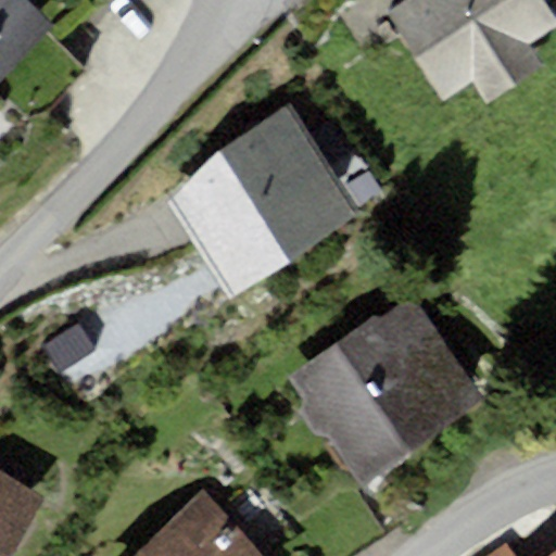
[(24,0),(0,0),(0,77),(51,26),(24,0)]
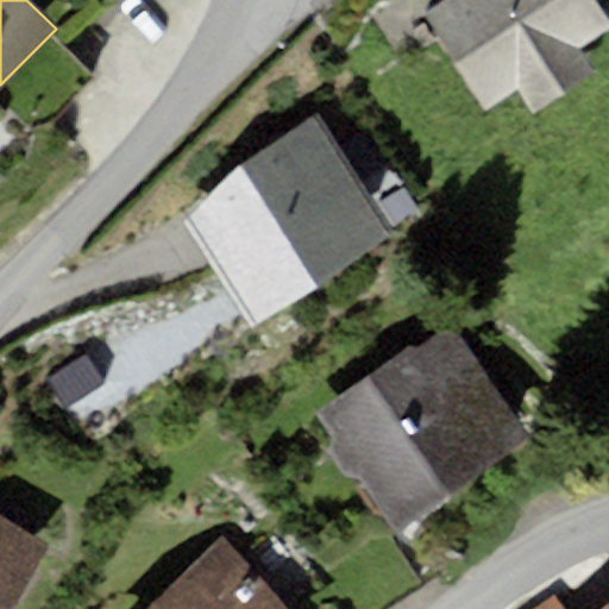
[(608,20),(596,0),(443,0),(422,13),(483,110),(519,87),(534,111),(596,73),(581,48),(608,29),(608,20)]
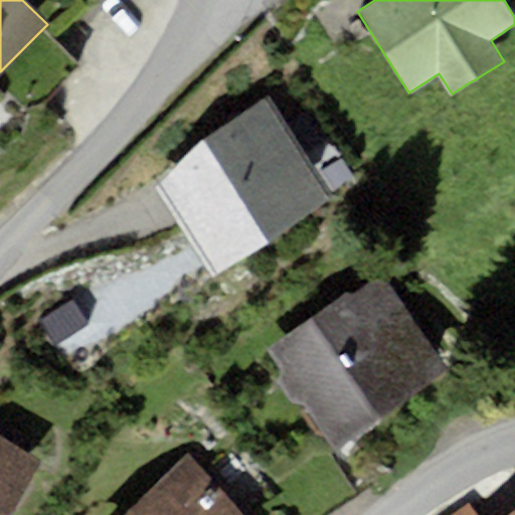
[(204,138),(157,187),(216,277),(337,197),(269,96),(204,138)]
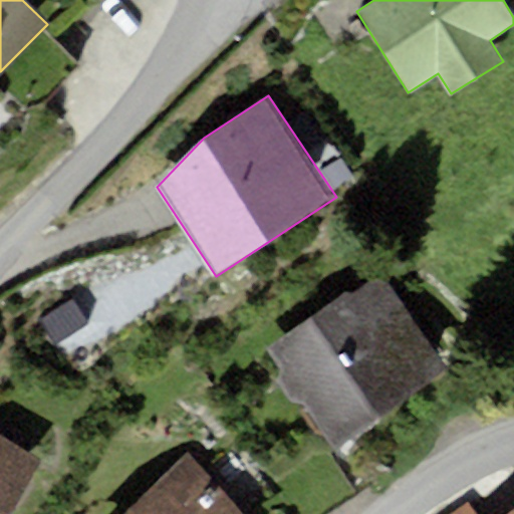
[(344,292),(267,350),(338,446),(448,364),(379,274),(348,298),(344,292)]
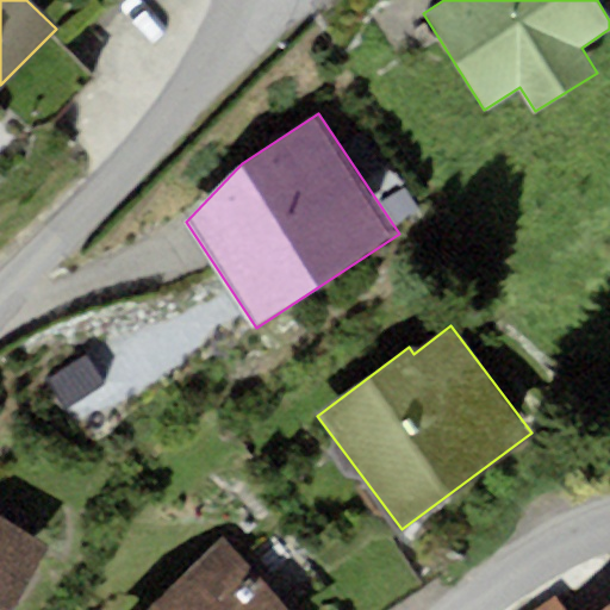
[(118,369),(79,391),(100,431),(141,410),(118,369)]
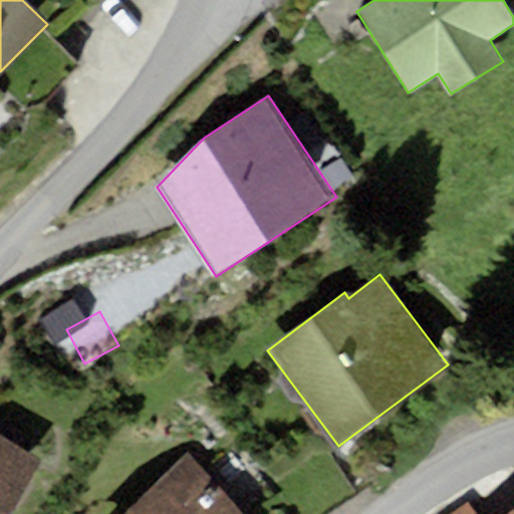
[(0,513),(7,513),(39,460),(0,437),(0,513)]
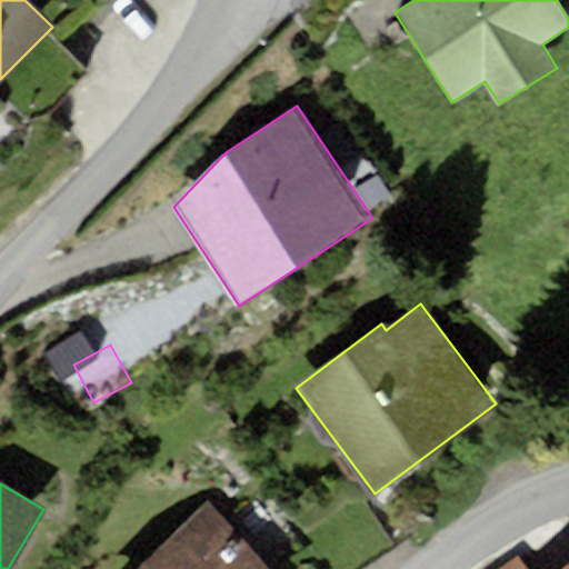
[(269,568),(210,502),(135,568),(269,568)]
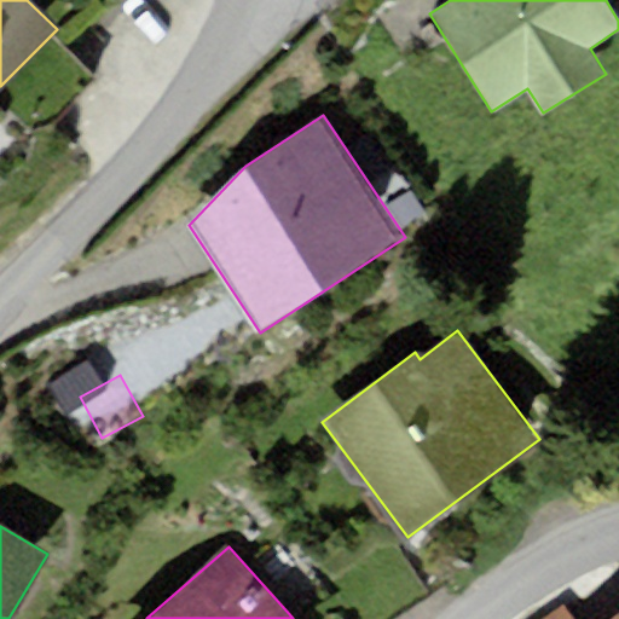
[(544,618),(580,618),(570,602),(544,618)]
